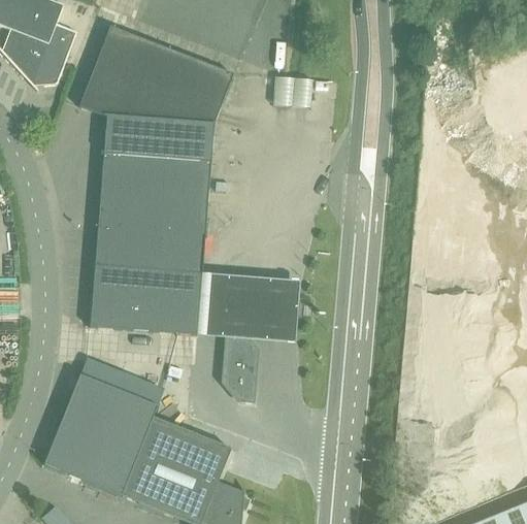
[(0,0),(0,23),(8,27),(1,47),(0,45),(0,47),(37,89),(38,89),(34,84),(58,83),(77,30),(57,23),(64,3),(55,0),(0,0)]
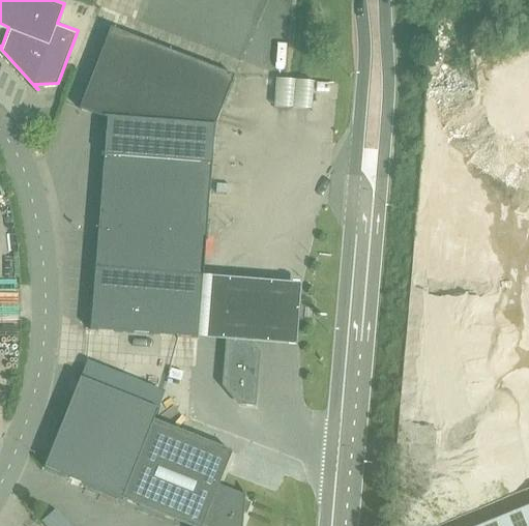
[(108,116),(139,36),(111,25),(80,106),(108,116)]
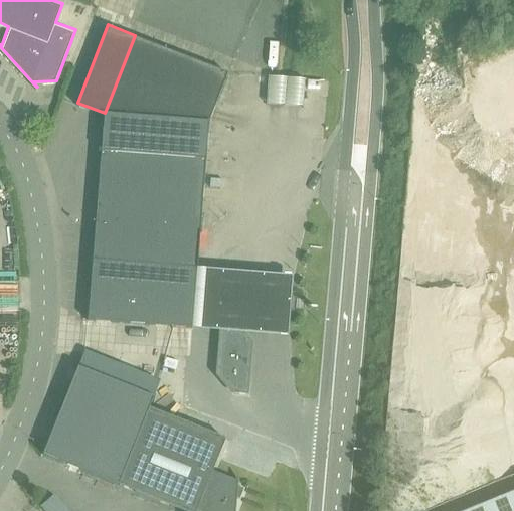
[(135,35),(105,113),(209,121),(227,70),(135,35)]
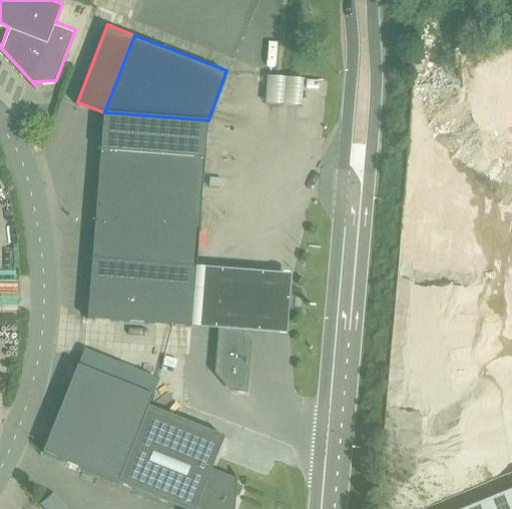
[(208,120),(104,112),(99,168),(203,174),(208,120)]
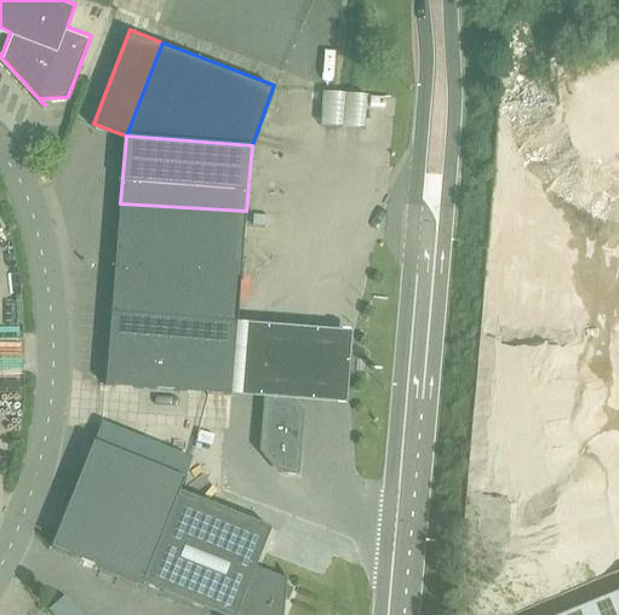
[(246,211),(120,203),(112,309),(215,317),(217,276),(241,277),(246,211)]
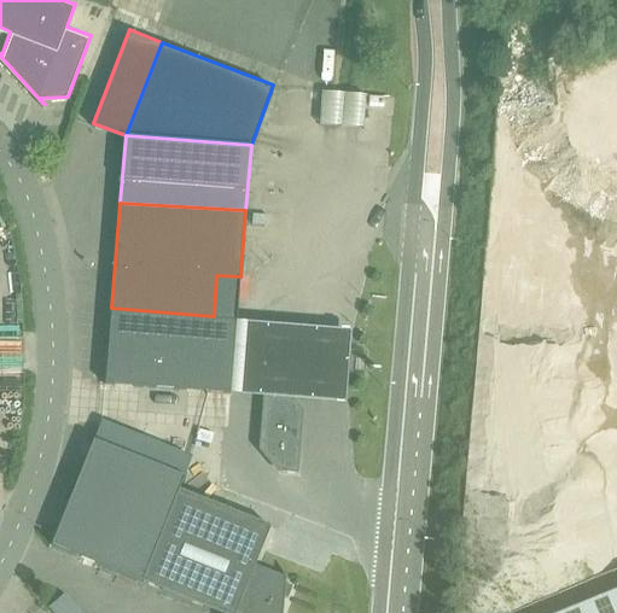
[(237,317),(214,316),(111,308),(106,380),(232,390),(237,317)]
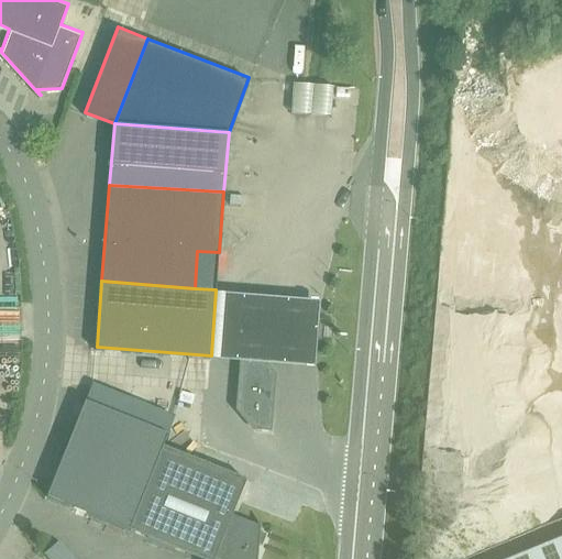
[(270,418),(274,372),(265,363),(243,361),(240,407),(248,417),(270,418)]
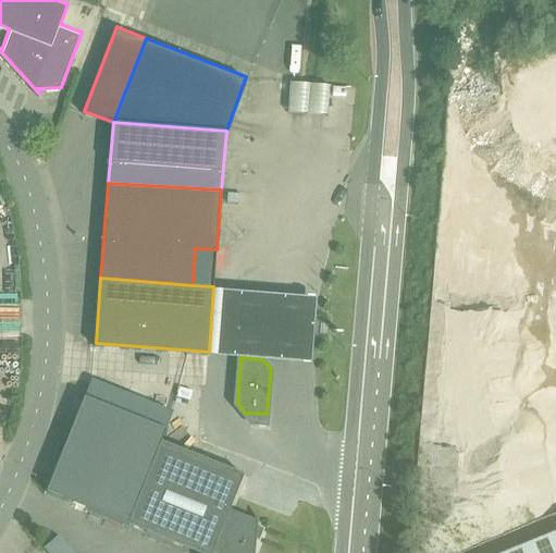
[(93,379),(83,378),(82,392),(91,393),(93,379)]
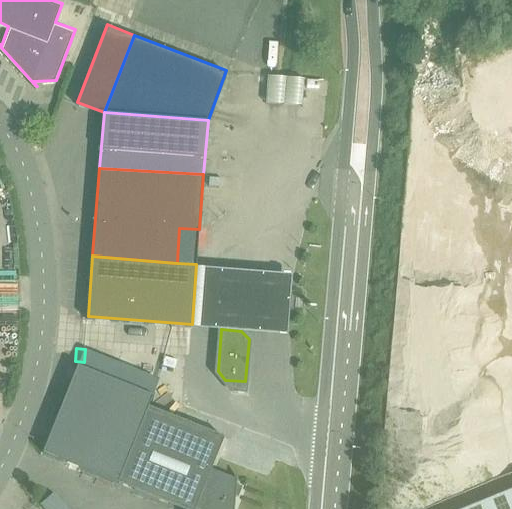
[(234,508),(236,492),(239,493),(243,483),(210,470),(224,434),(149,404),(153,393),(84,365),(78,363),(76,369),(43,450),(119,480),(186,507),(185,508),(234,508)]
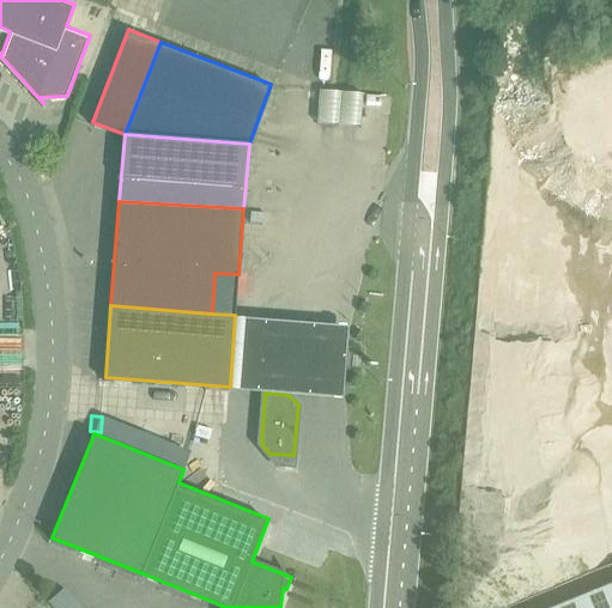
[(611,581),(546,607),(611,607),(611,581)]
